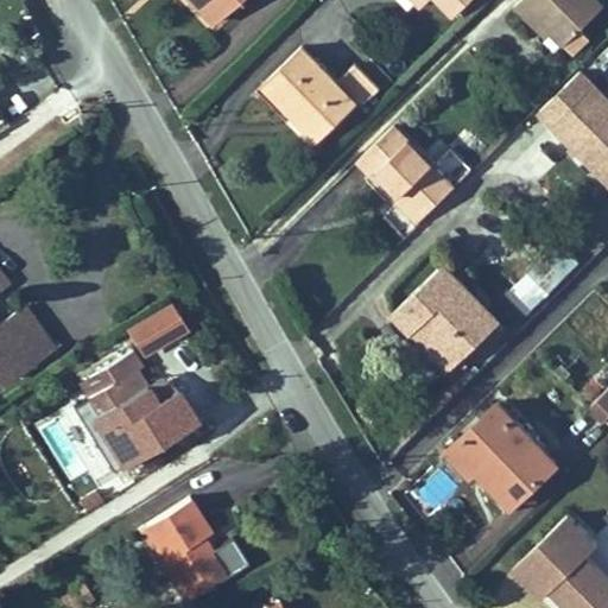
[(178,0),(200,24),(187,35),(197,46),(251,1),(249,0),(178,0)]
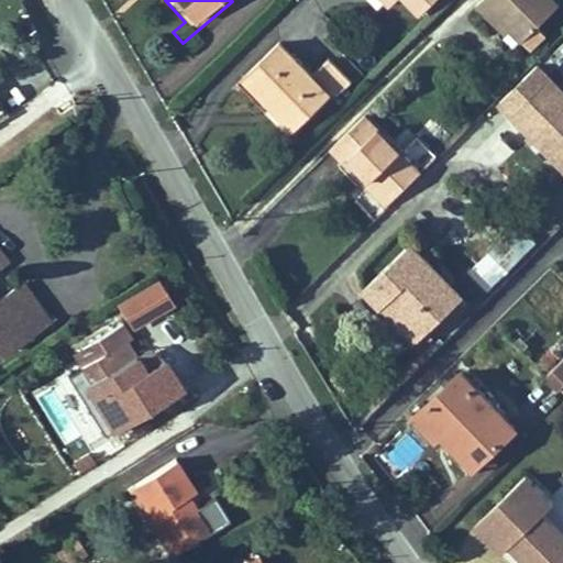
[(272,0),(286,13),(298,0),(272,0)]
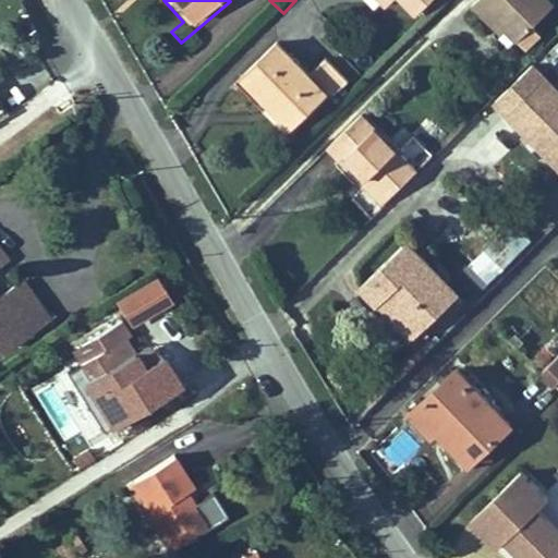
[(408,26),(435,0),(358,0),(377,20),(389,8),(408,26)]
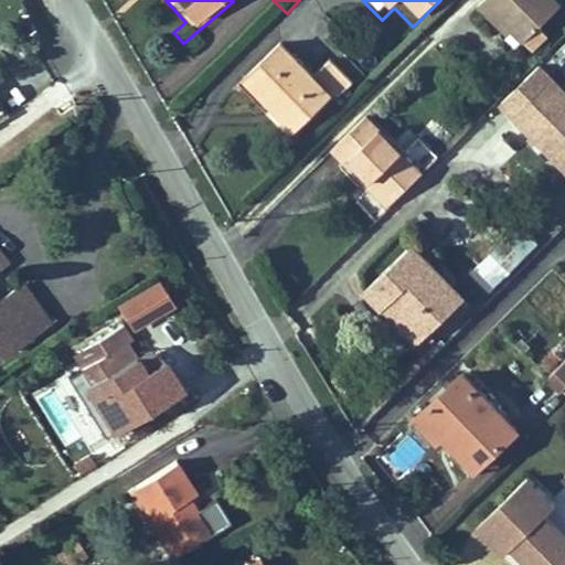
[(547,12),(534,0),(477,0),(462,17),(477,31),(491,45),(497,39),(510,51),(547,12)]
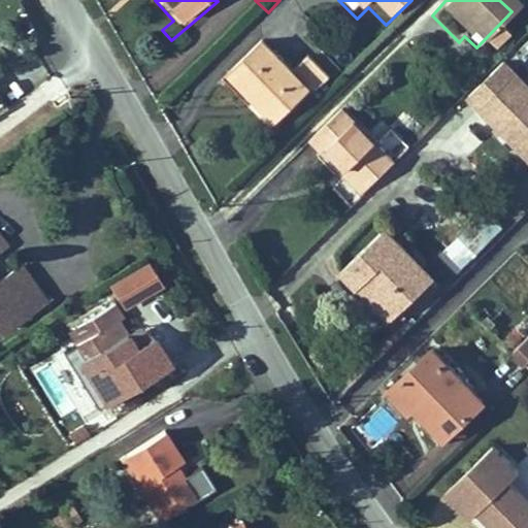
[(463,94),(527,165),(527,78),(506,55),(463,94)]
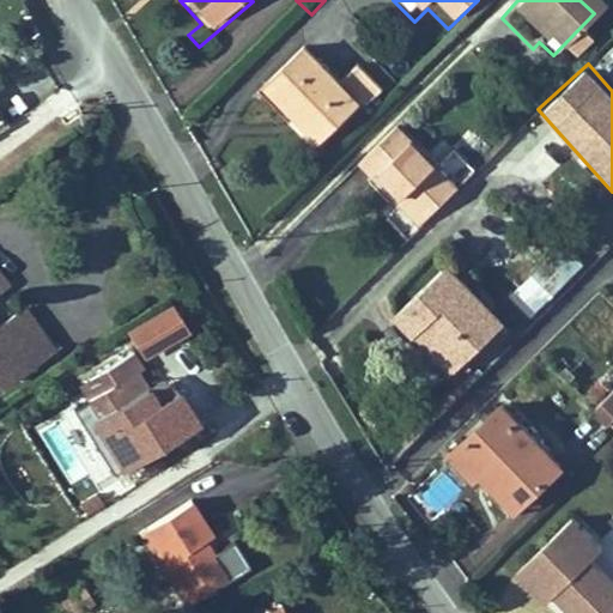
[(314,162),(344,134),(349,139),(368,121),(349,101),(329,119),(291,78),(246,119),(277,150),(290,137),(314,162)]
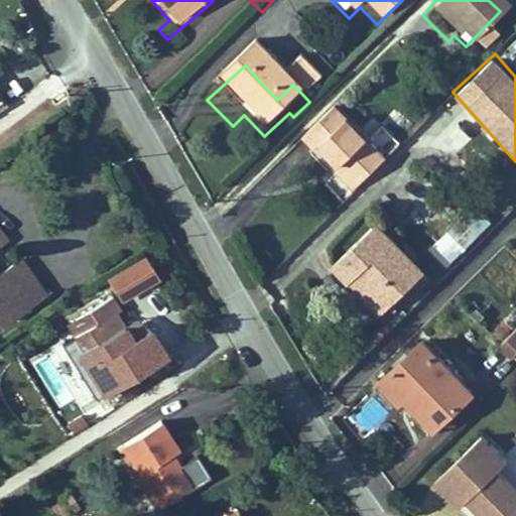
[(327,181),(346,201),(375,170),(389,156),(371,138),(357,153),(323,120),(287,156),(299,166),(305,160),(314,169),(327,181)]
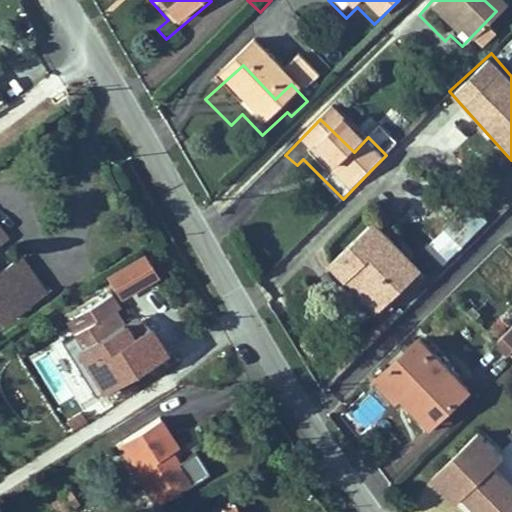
[(324,180),(320,186),(338,204),(343,199),(324,180)]
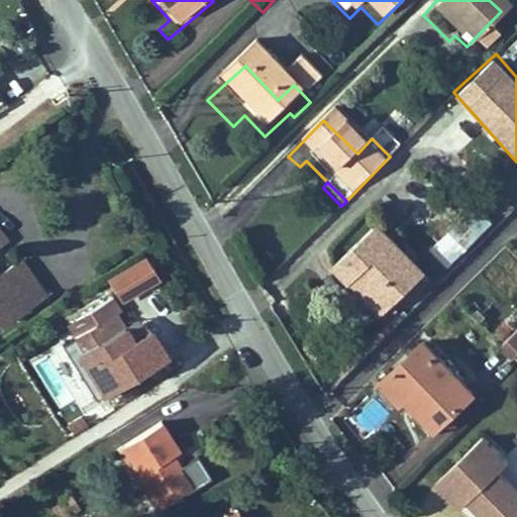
[(453,262),(493,220),(475,203),(435,244),(453,262)]
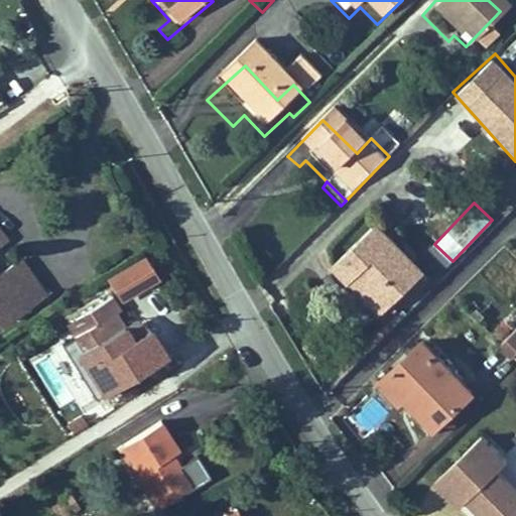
[(405,284),(359,239),(316,282),(343,307),(364,328),(405,284)]
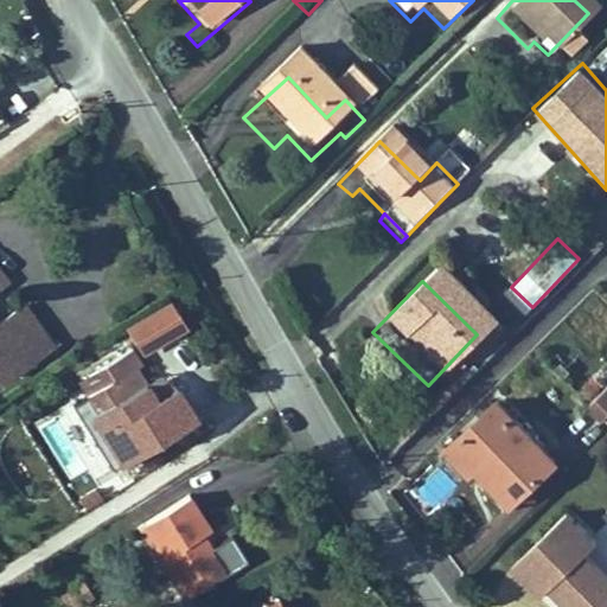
[(122,323),(141,352),(187,323),(170,293),(122,323)]
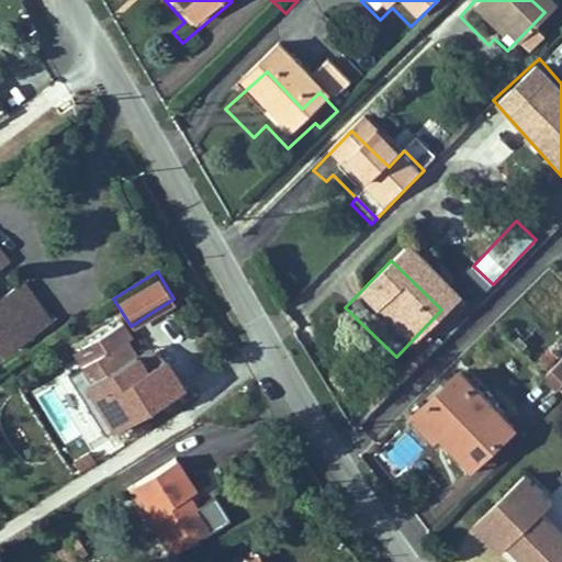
[(0,352),(10,347),(12,350),(38,333),(13,294),(0,303),(0,352)]
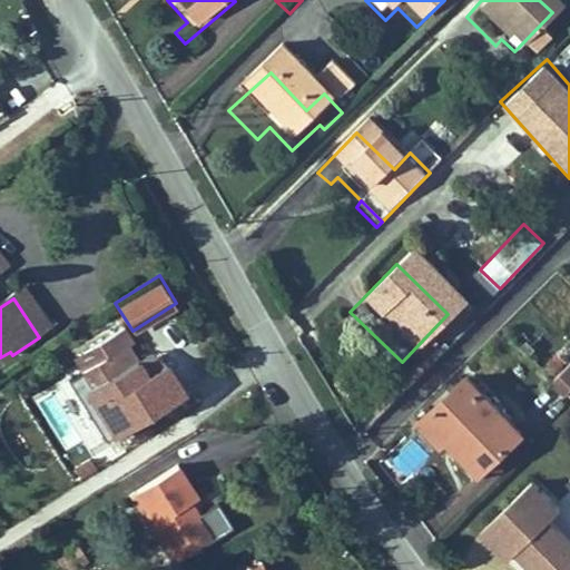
[(96,371),(81,377),(71,383),(107,450),(156,423),(139,391),(147,387),(129,359),(137,355),(127,338),(88,359),(96,371)]
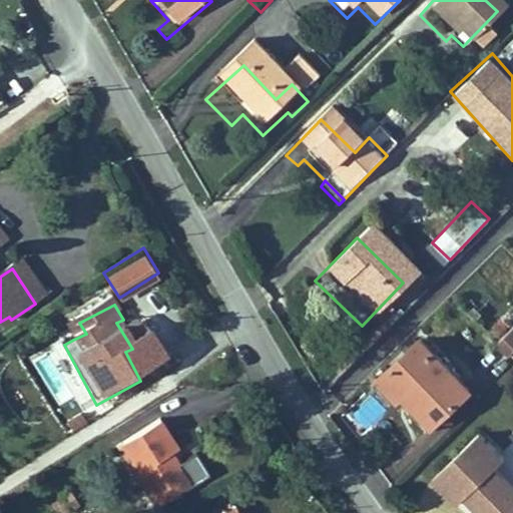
[(79,323),(67,329),(73,340),(86,334),(79,323)]
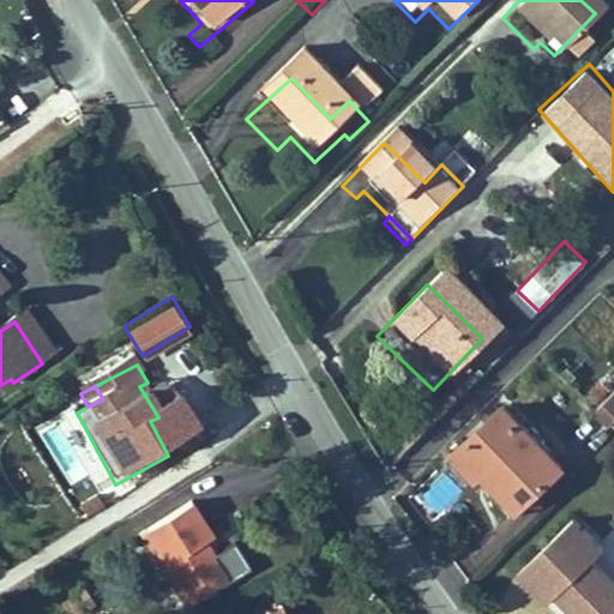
[(613,419),(613,395),(613,393),(587,417),(601,432),(613,419)]
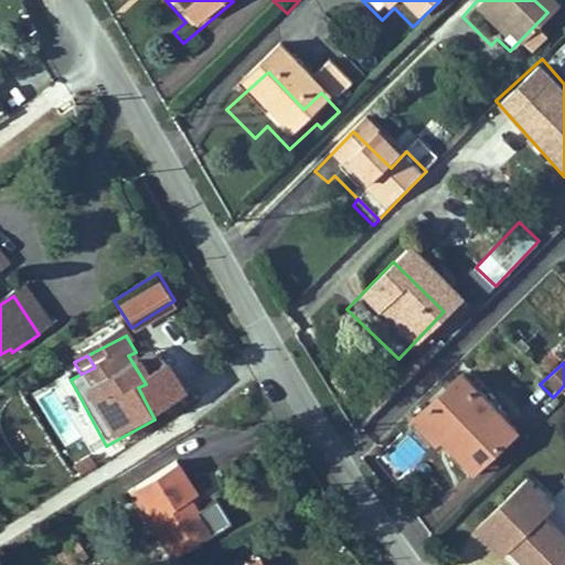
[(412,433),(434,452),(445,441),(478,470),(507,438),(451,388),(412,433)]
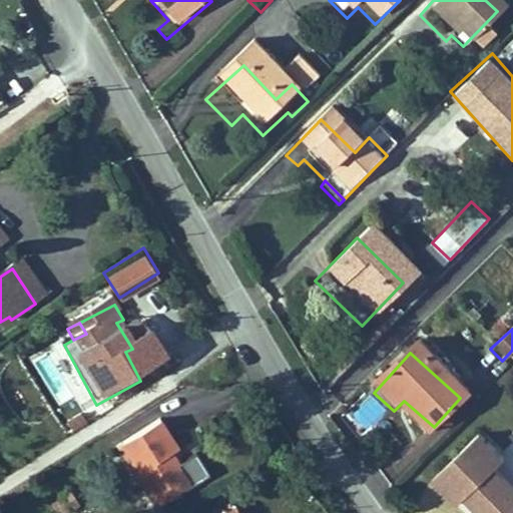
[(374,393),(368,399),(389,418),(394,411),(374,393)]
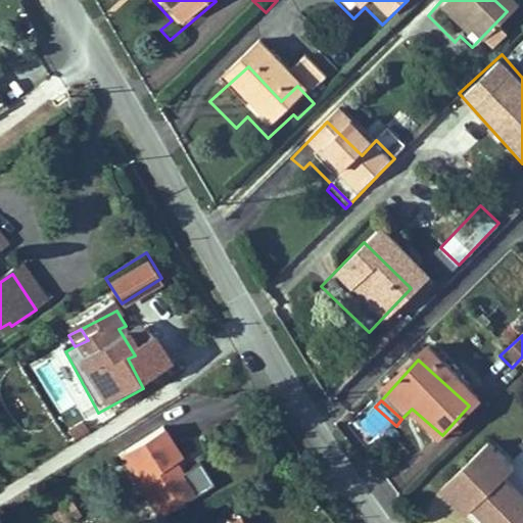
[(412,409),(401,419),(432,446),(442,435),(412,409)]
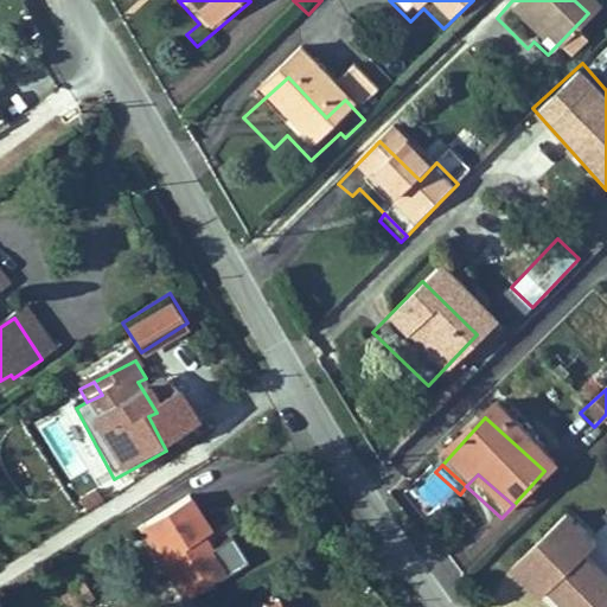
[(206,525),(192,502),(146,529),(189,602),(229,579),(206,541),(213,536),(206,525)]
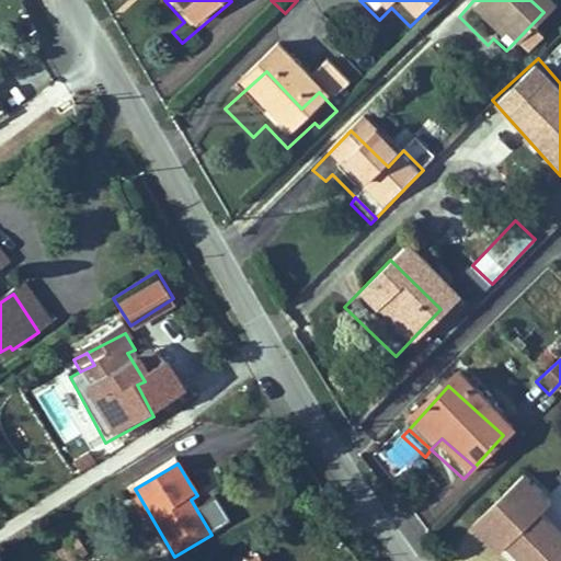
[(560,560),(560,553),(559,556),(529,527),(538,517),(511,490),(481,522),(508,548),(496,560),(560,560)]
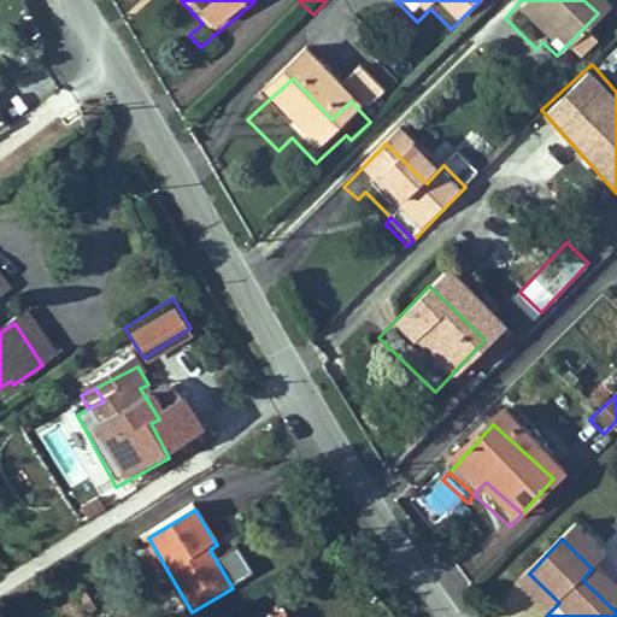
[(559,603),(529,574),(506,597),(528,616),(545,616),(546,616),(559,603)]
